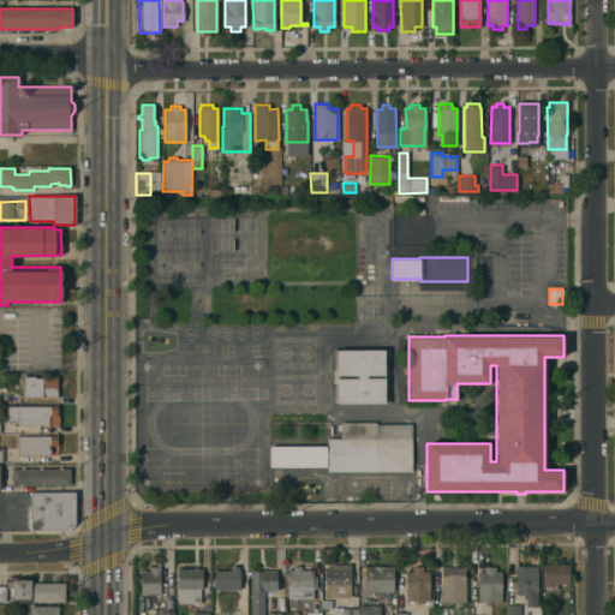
[(384,375),(366,375),(366,377),(384,377),(384,402),(338,402),(336,377),(358,377),(358,375),(336,375),(336,350),(384,348),(384,375)]
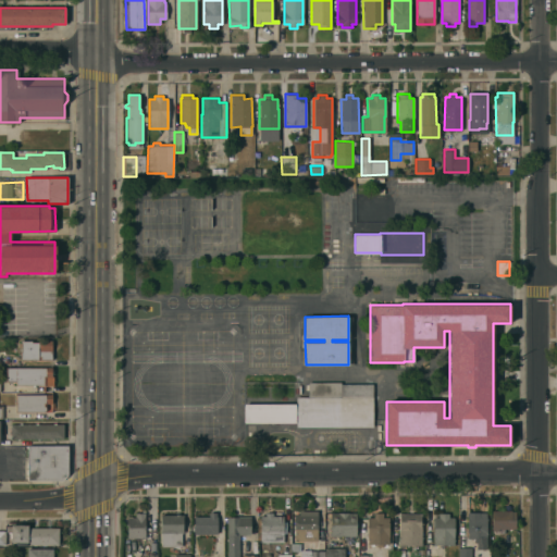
[(52,359),(22,359),(21,347),(20,347),(20,344),(22,344),(22,341),(32,341),(32,342),(38,342),(38,341),(51,341),(52,359)]
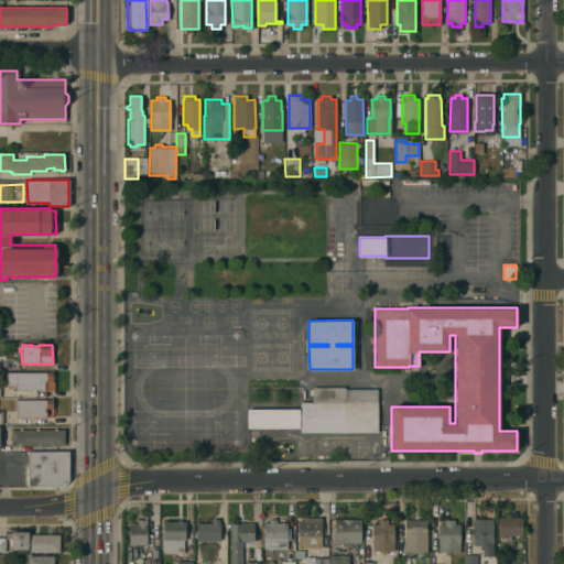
[(53,371),(53,375),(54,375),(54,379),(53,379),(53,381),(54,381),(54,390),(46,390),(35,390),(35,392),(33,392),(33,390),(17,390),(17,386),(7,386),(7,371),(53,371)]
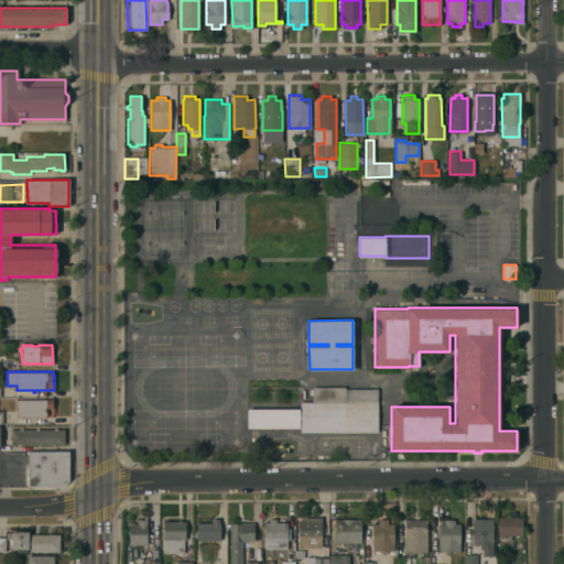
[(378,432),(301,432),(301,402),(313,402),(313,387),(345,387),(345,388),(377,388),(378,432)]
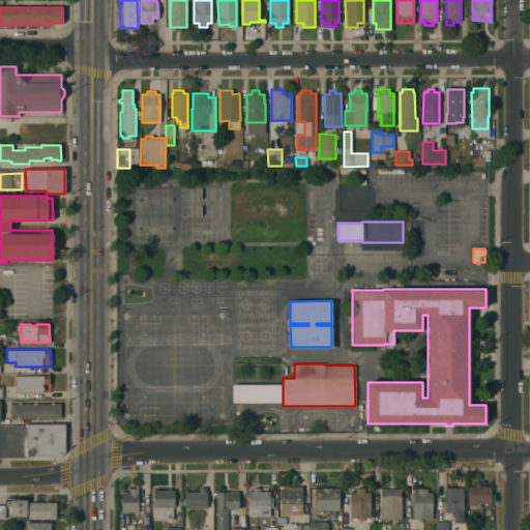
[(50,383),(43,383),(43,391),(16,392),(16,376),(50,375),(50,383)]
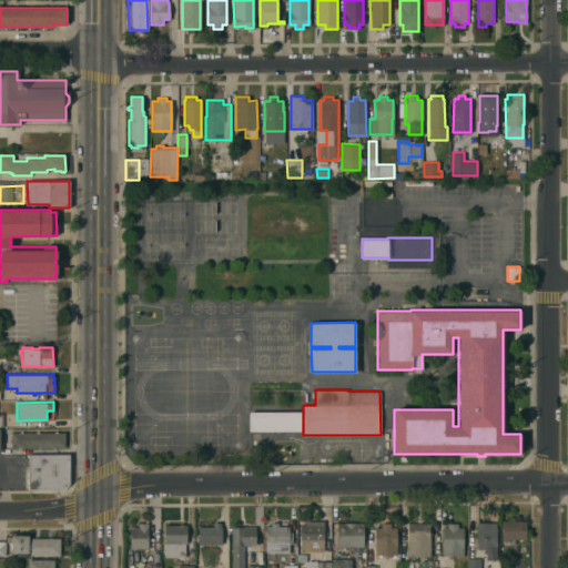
[(301,430),(249,430),(249,412),(301,412),(301,430)]
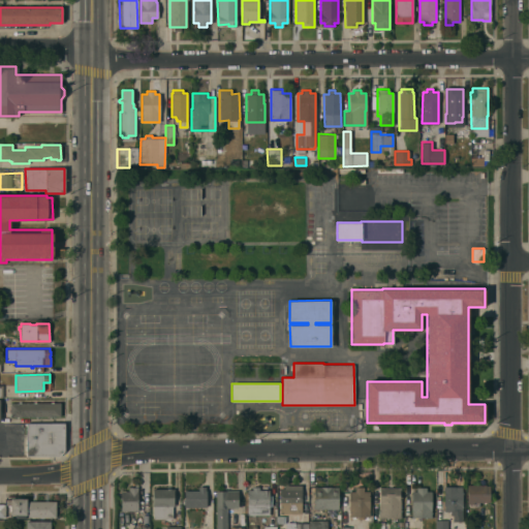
[(61,416),(11,416),(10,403),(61,403),(61,416)]
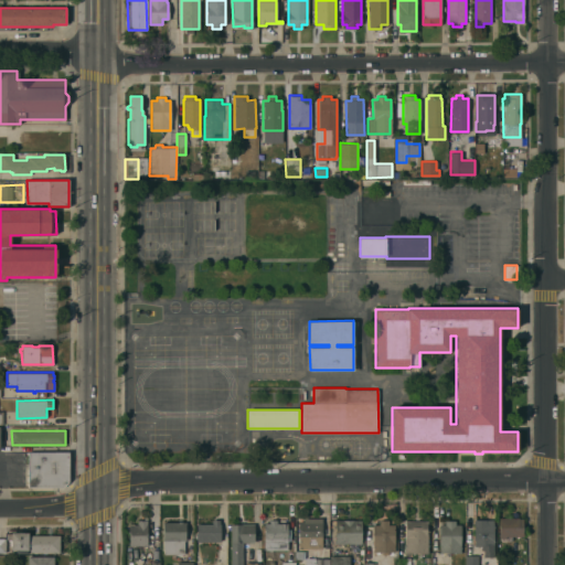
[(68,481),(64,486),(29,486),(29,468),(25,468),(25,464),(29,464),(29,451),(68,451),(68,480),(68,481)]
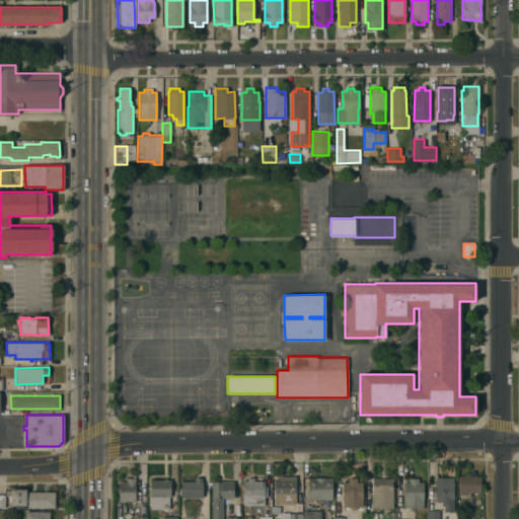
[(458,475),(475,475),(475,476),(479,476),(479,492),(465,492),(465,494),(458,494),(458,475)]
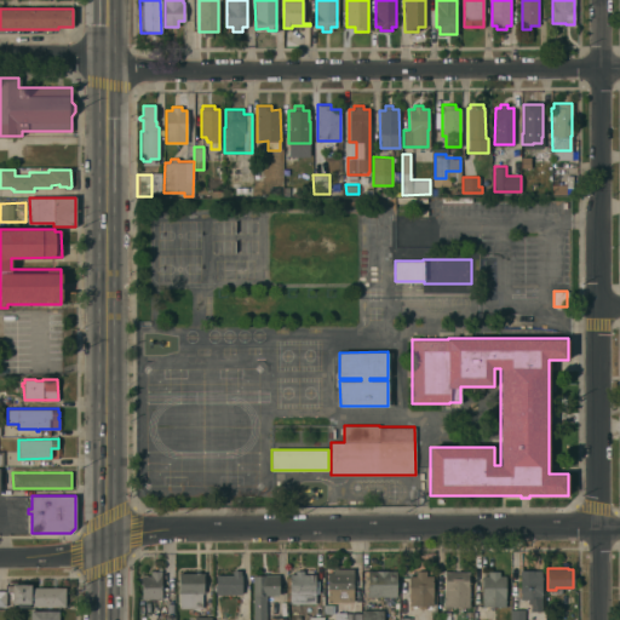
[(328,572),(333,572),(333,569),(352,569),(354,601),(328,601),(328,572)]
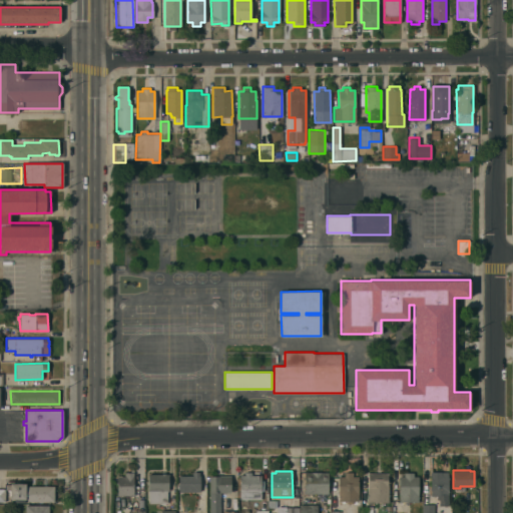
[(117,476),(124,476),(124,472),(133,472),(133,495),(117,495),(117,476)]
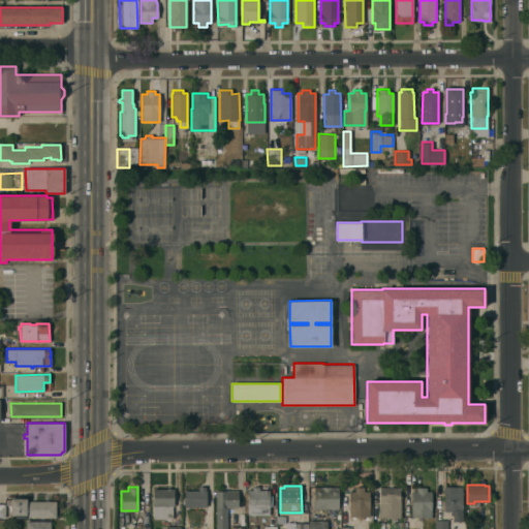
[(198,490),(198,487),(206,487),(206,491),(212,491),(213,528),(200,528),(206,511),(207,506),(182,507),(182,500),(185,500),(184,490),(198,490)]
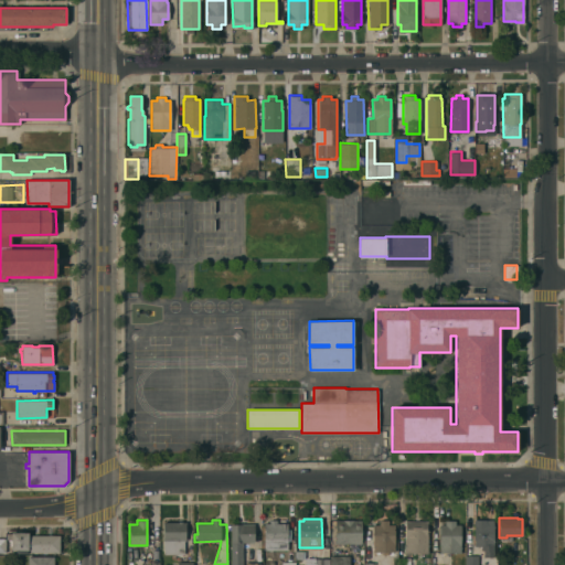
[(264,523),(269,523),(269,520),(276,520),(276,523),(287,523),(287,550),(264,550),(264,523)]
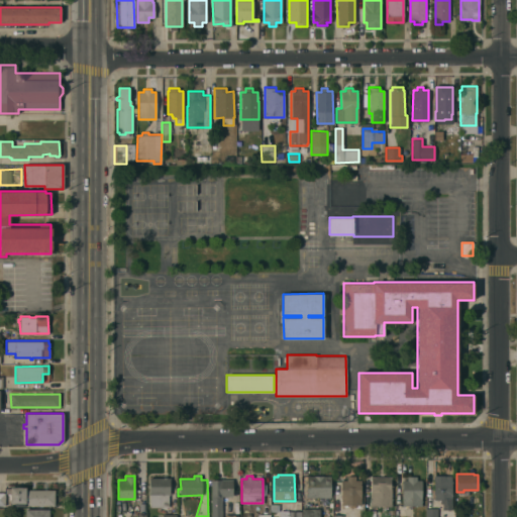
[(306,476),(330,476),(330,497),(307,497),(306,476)]
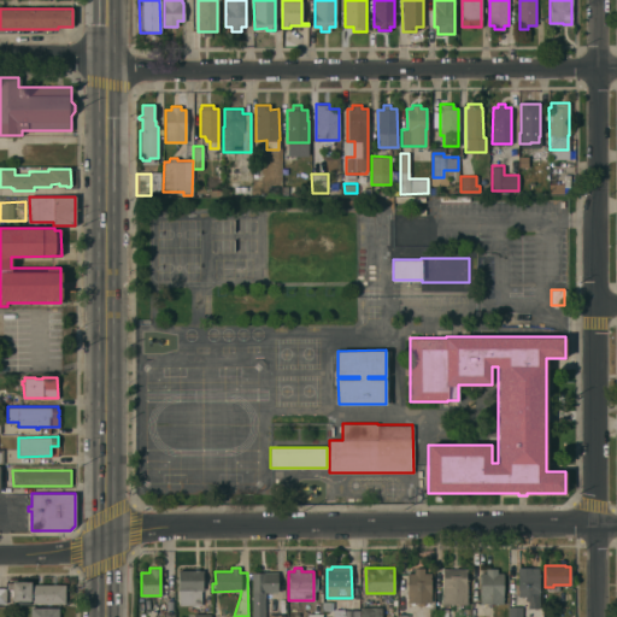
[(415,573),(415,568),(423,568),(423,573),(430,573),(430,603),(407,603),(407,574),(415,573)]
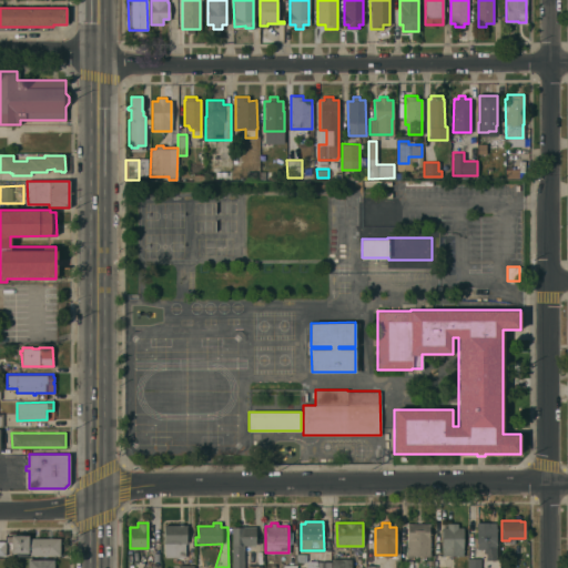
[(442,527),(443,527),(443,523),(457,523),(457,527),(463,527),(464,548),(463,548),(463,555),(442,555),(442,527)]
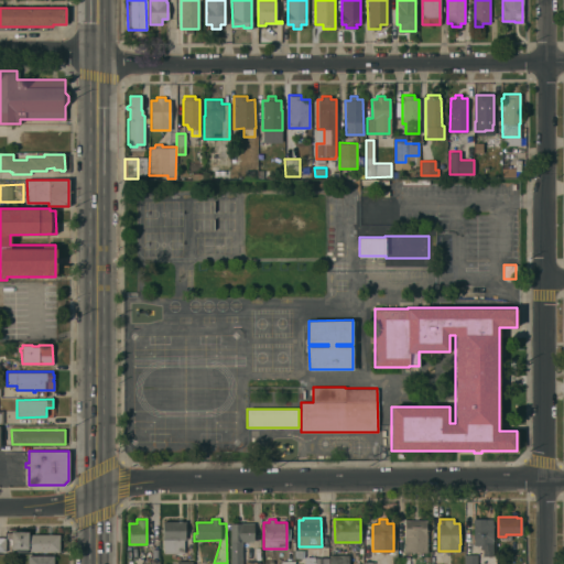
[(473,519),(492,519),(492,544),(474,544),(473,519)]
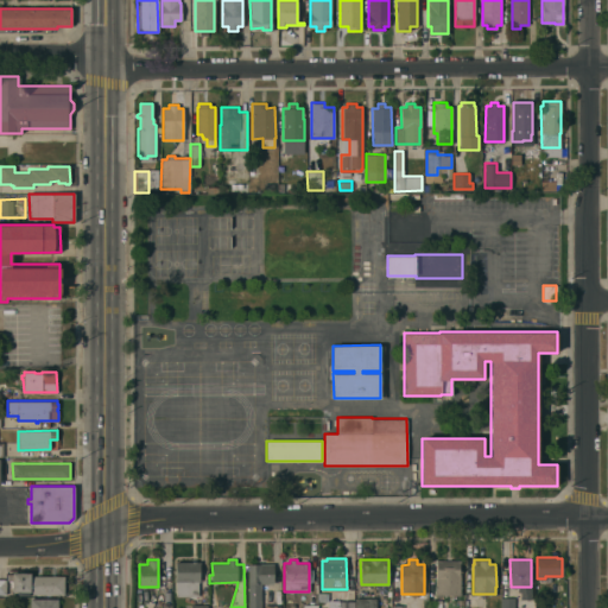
[(436,561),(460,561),(460,594),(436,594),(436,561)]
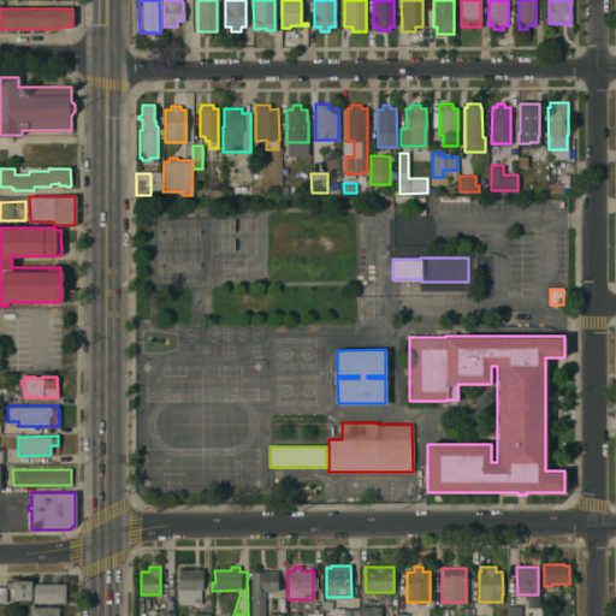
[(203,569),(203,588),(201,588),(201,604),(179,604),(179,588),(178,588),(177,569),(203,569)]
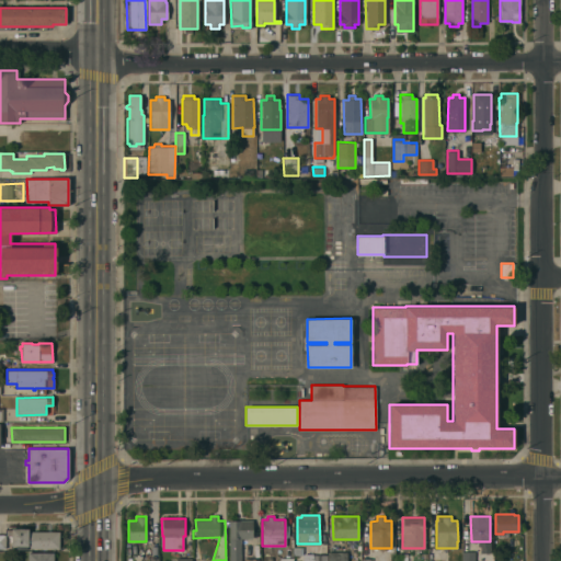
[(230,560),(230,526),(227,526),(227,521),(252,521),(252,538),(240,538),(240,560),(230,560)]
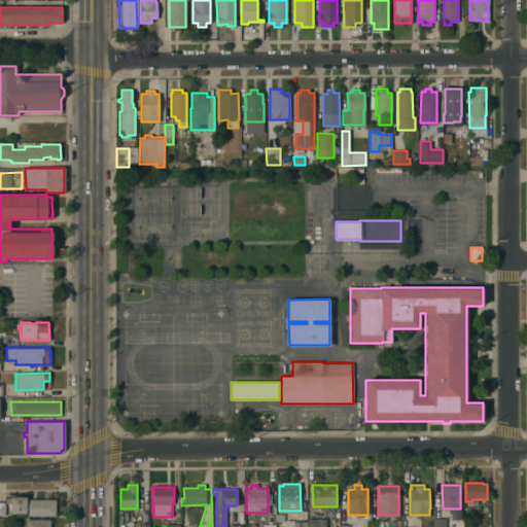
[(10,496),(25,496),(25,499),(55,499),(55,516),(25,516),(25,513),(10,513),(10,496)]
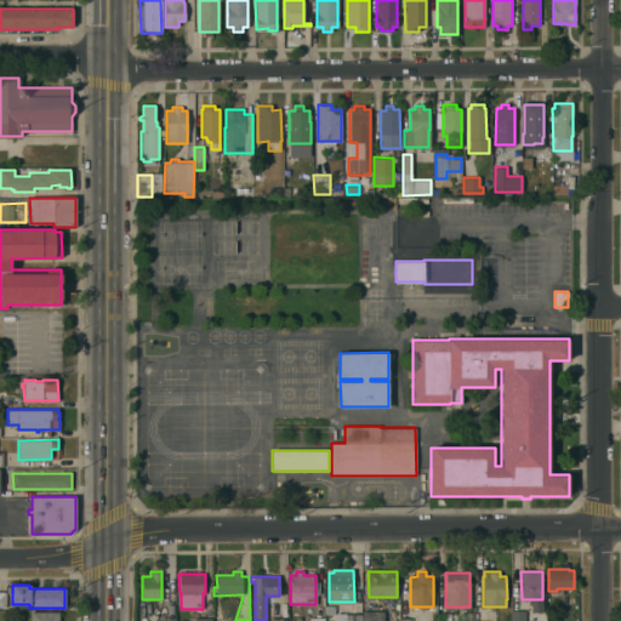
[(336,620),(336,613),(337,613),(337,609),(346,609),(346,614),(362,614),(362,620),(336,620)]
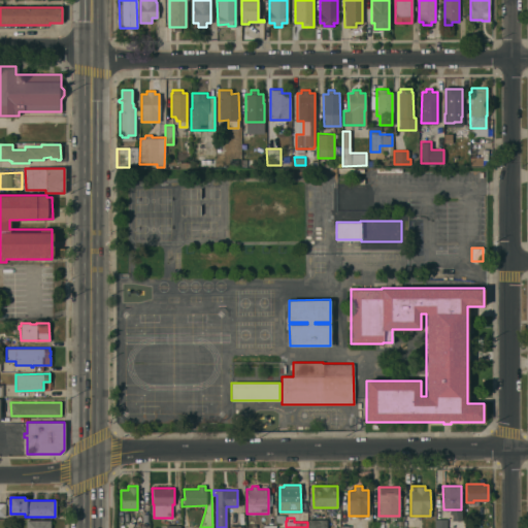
[(308,527),(308,519),(327,519),(326,527),(308,527)]
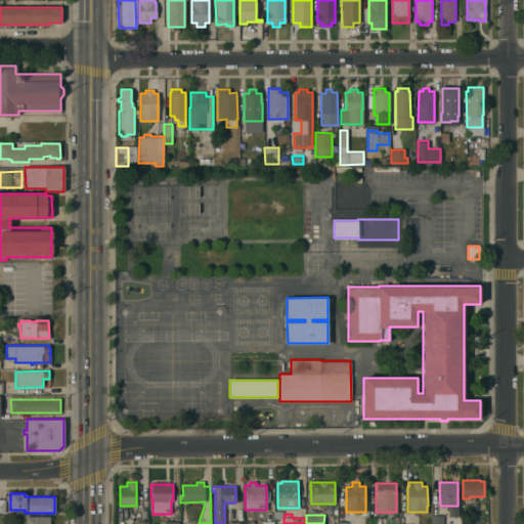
[(432,523),(432,515),(443,515),(443,523),(432,523)]
